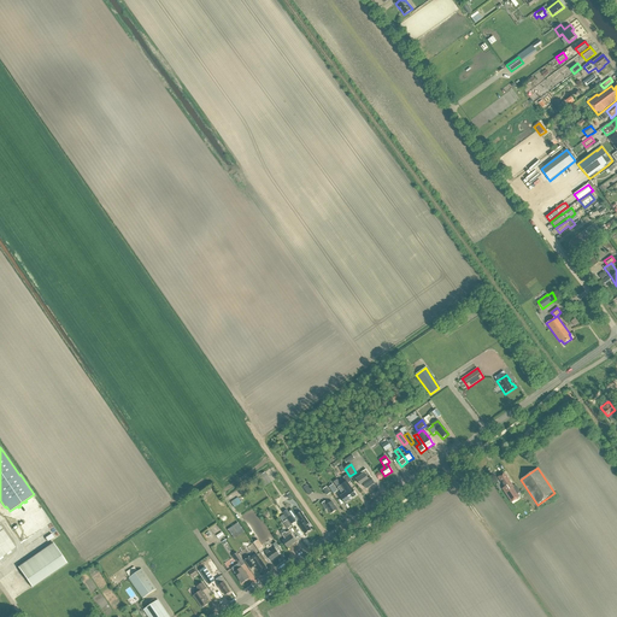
[(360,486),(363,483),(366,489),(368,488),(368,489),(370,487),(375,483),(371,479),(371,477),(366,469),(362,472),(363,475),(356,480),(360,486)]
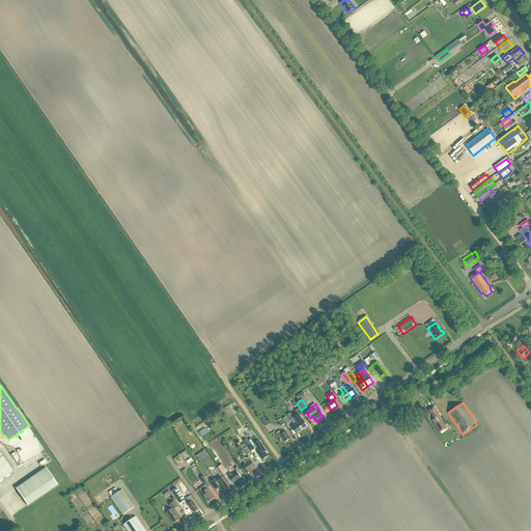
[(429,411),(435,419),(432,421),(441,432),(447,428),(445,425),(448,423),(444,417),(442,419),(435,408),(429,411)]
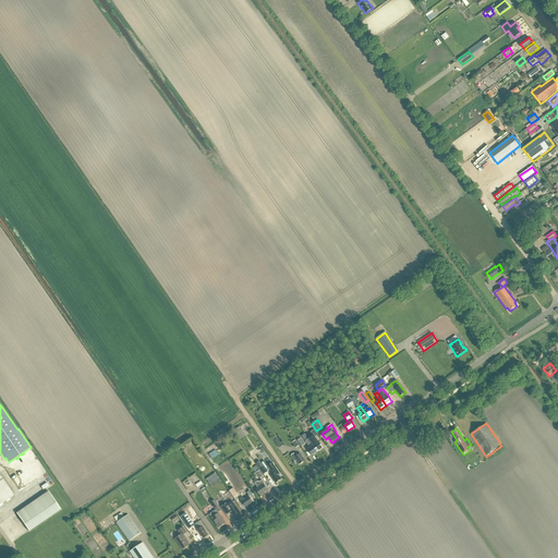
[(308,439),(317,451),(323,448),(318,441),(315,438),(314,437),(313,436),(308,439)]
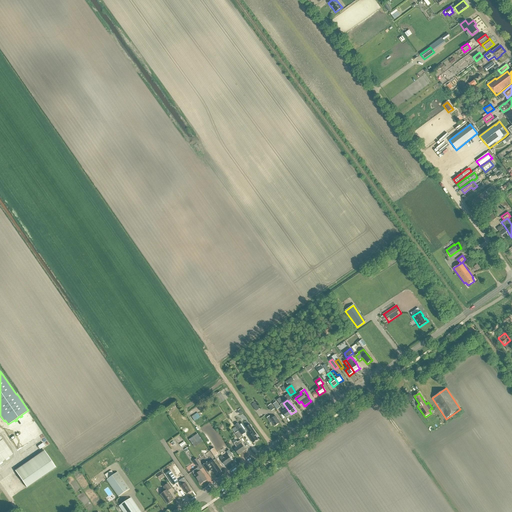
[(282,412),(286,418),(291,414),(283,403),(280,405),(284,411),(282,412)]
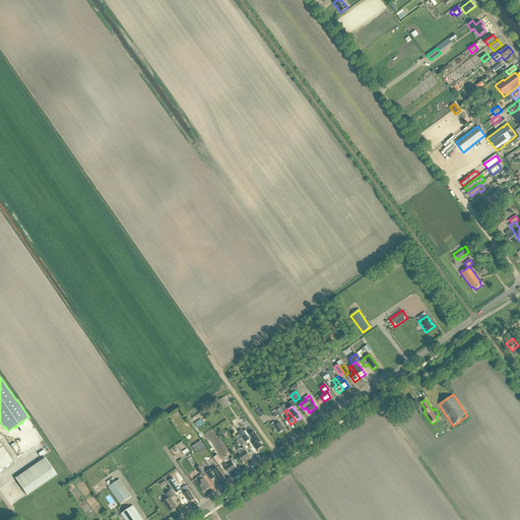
[(271,425),(274,430),(276,429),(279,433),(284,430),(279,423),(277,425),(275,421),(271,425)]
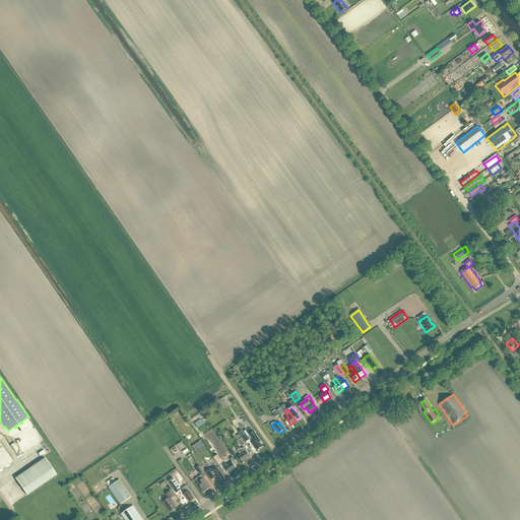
[(242,430),(238,432),(246,442),(249,440),(247,437),(243,432),(242,430)]
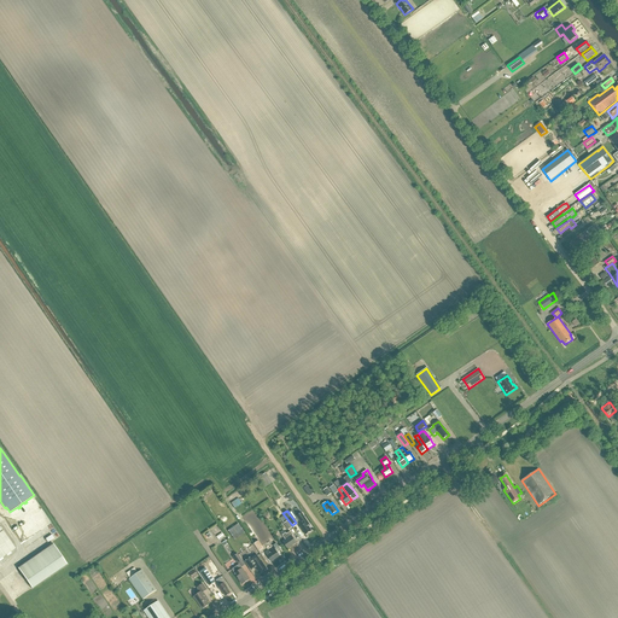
[(299,528),(305,535),(312,531),(308,526),(310,525),(308,522),(301,513),(296,517),(297,517),(299,520),(303,525),(299,528)]
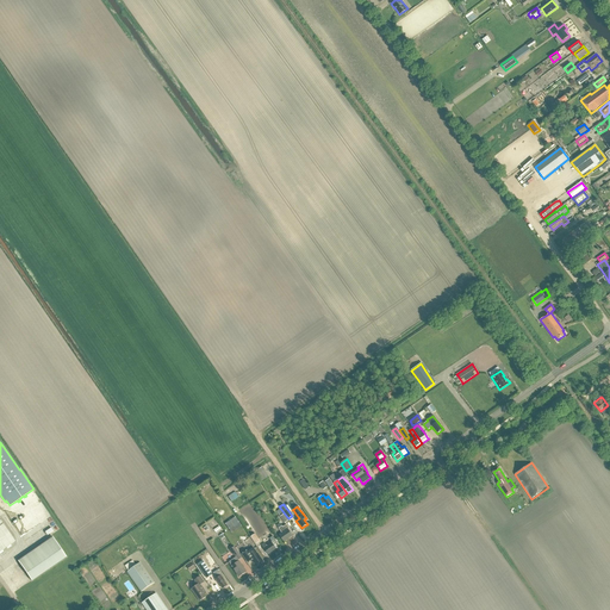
[(280,509),(277,511),(285,523),(288,521),(280,509)]
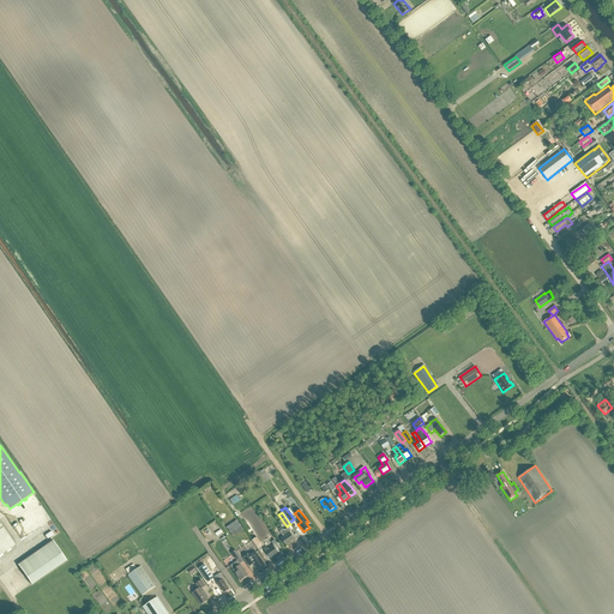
[(227,528),(230,533),(241,525),(238,521),(227,528)]
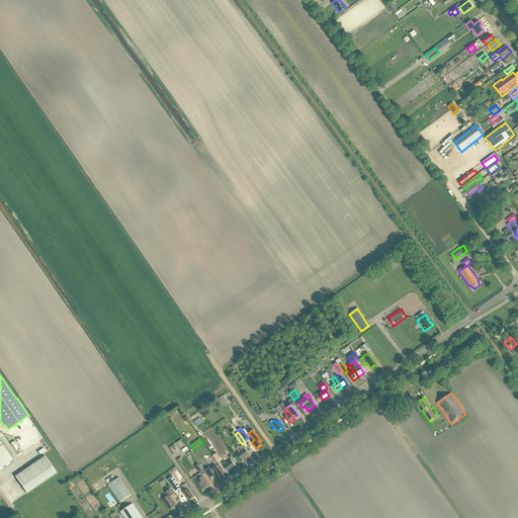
[(0,467),(12,460),(0,442),(0,467)]
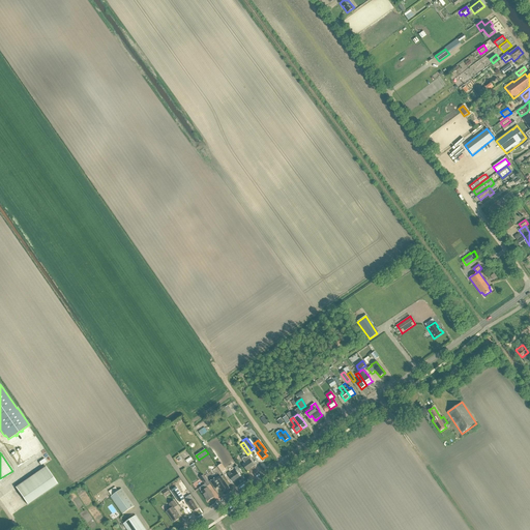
[(242,465),(246,471),(255,466),(251,460),(252,460),(248,455),(245,459),(245,458),(242,460),(245,464),(242,465)]
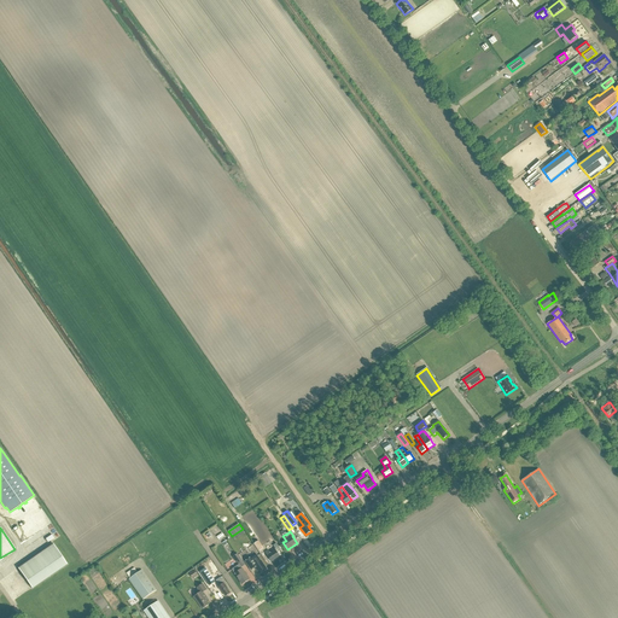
[(258,540),(254,543),(258,551),(263,548),(258,540)]
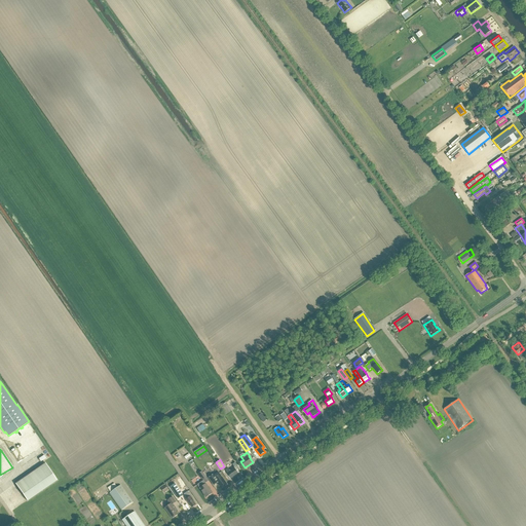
[(45,463),(15,484),(27,500),(57,480),(45,463)]
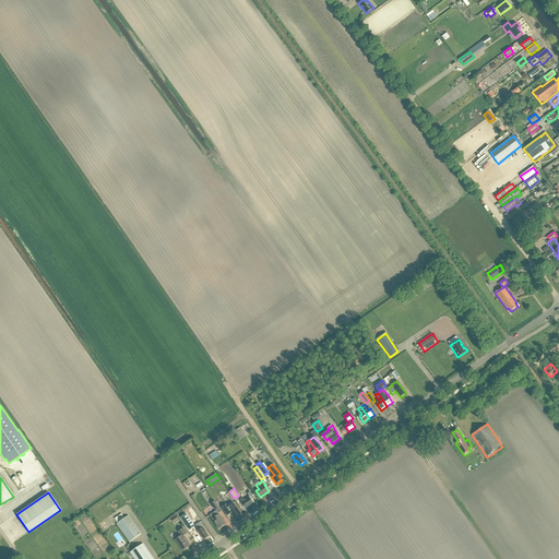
[(240,500),(246,508),(253,503),(251,500),(254,498),(252,495),(249,497),(249,498),(245,501),(242,498),(240,500)]
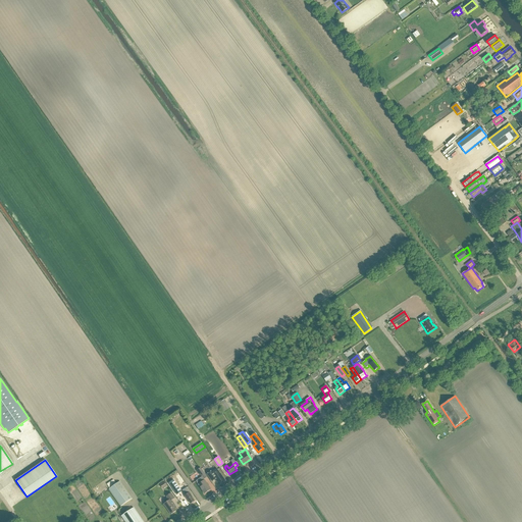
[(200,474),(204,479),(207,477),(201,467),(197,470),(200,474)]
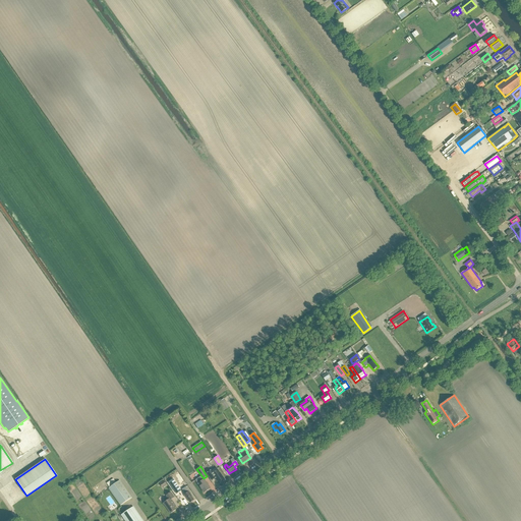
[(215,478),(219,484),(225,480),(220,472),(217,468),(211,471),(207,473),(212,480),(215,478)]
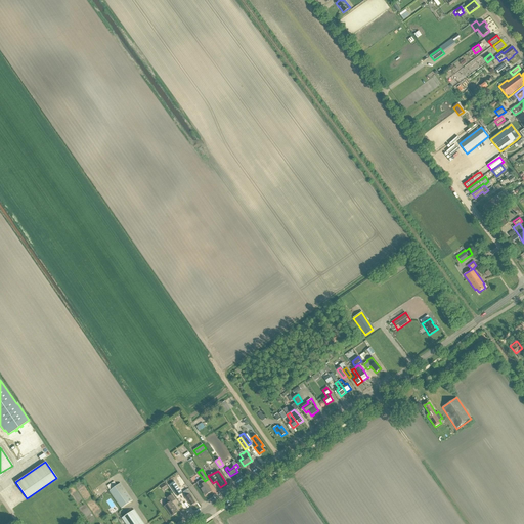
[(107,486),(111,491),(110,492),(122,509),(132,500),(121,484),(117,486),(114,482),(107,486)]
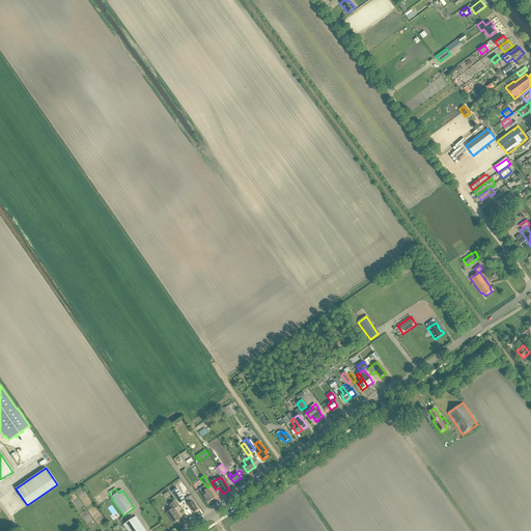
[(185,500),(176,488),(172,492),(179,503),(185,500)]
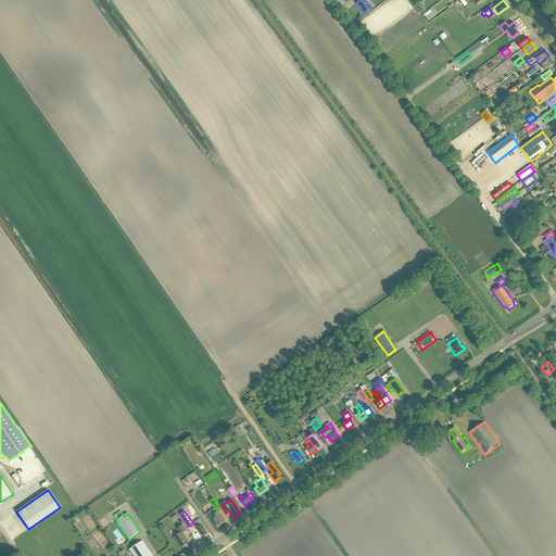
[(217,512),(211,516),(218,526),(225,521),(217,512)]
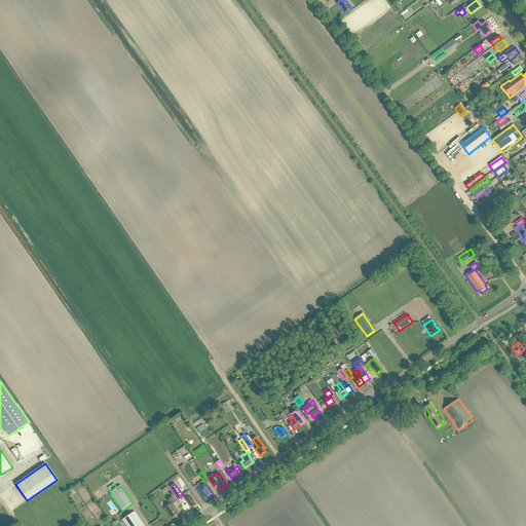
[(193,501),(194,501),(190,496),(191,496),(188,491),(184,494),(187,498),(186,499),(186,500),(186,501),(187,502),(188,502),(188,503),(189,503),(192,508),(193,508),(194,508),(195,506),(195,505),(196,505),(193,501)]
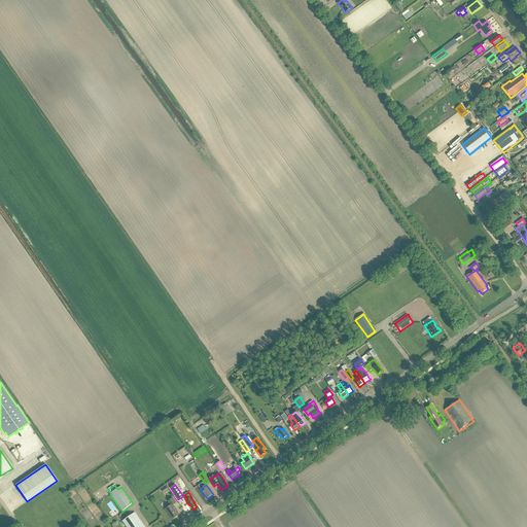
[(173,505),(176,503),(173,498),(168,501),(169,502),(166,504),(168,507),(166,508),(173,520),(178,516),(176,512),(177,511),(173,505)]
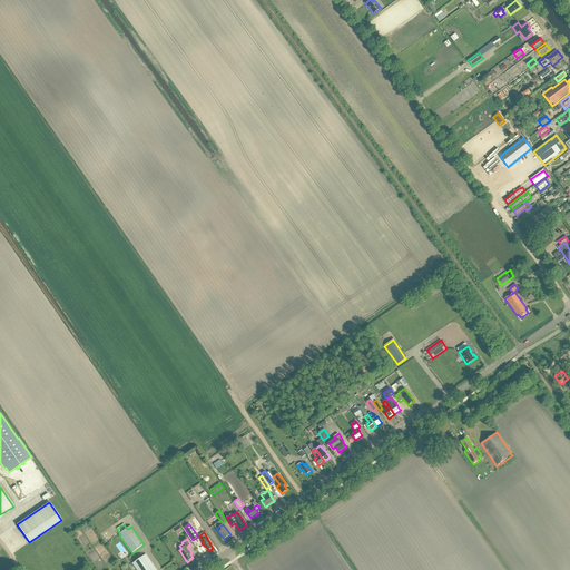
[(133,563),(136,569),(156,569),(146,554),(133,563)]
